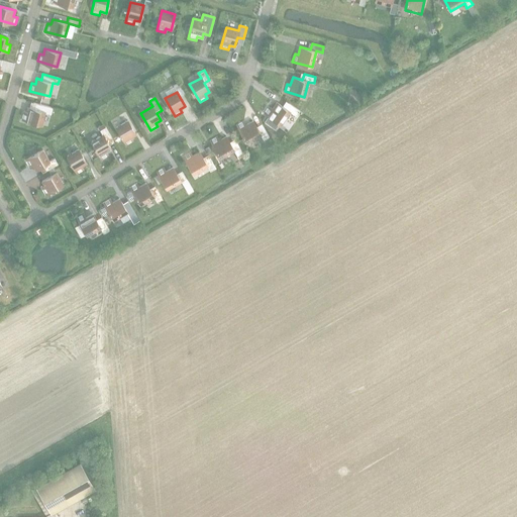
[(299,109),(289,102),(285,100),(281,105),(277,102),(272,108),(269,106),(264,113),(281,125),(290,112),(295,115),(299,109)]
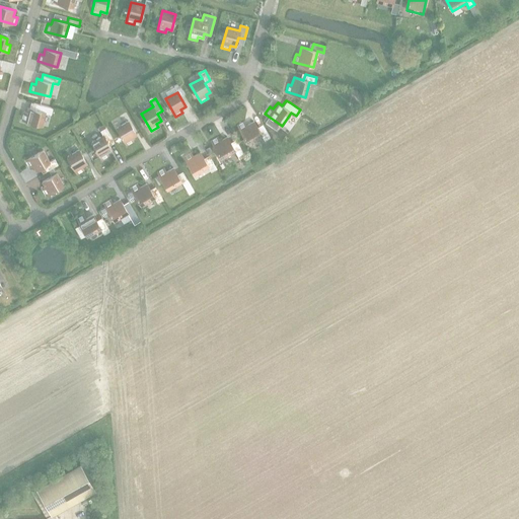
[(45,113),(51,115),(53,107),(41,104),(39,110),(29,108),(27,114),(23,113),(21,121),(42,126),(45,113)]
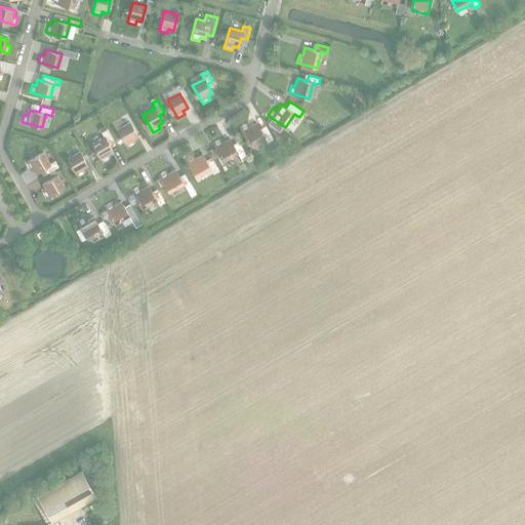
[(102,109),(97,111),(103,120),(107,118),(102,109)]
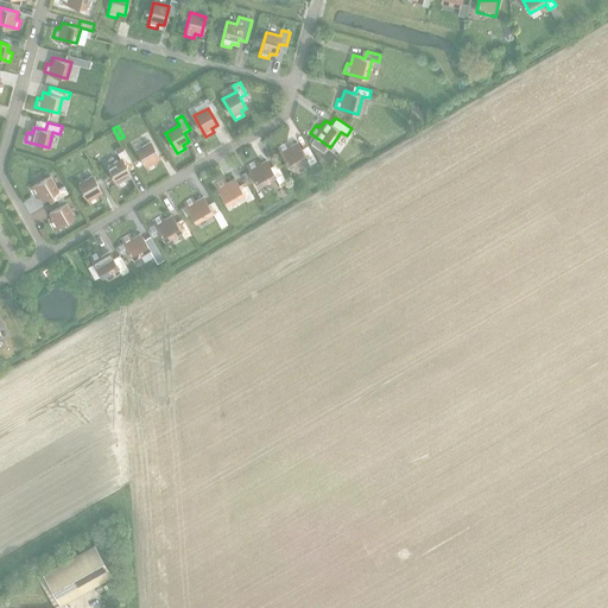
[(137,150),(149,170),(157,165),(154,162),(159,158),(150,141),(137,150)]
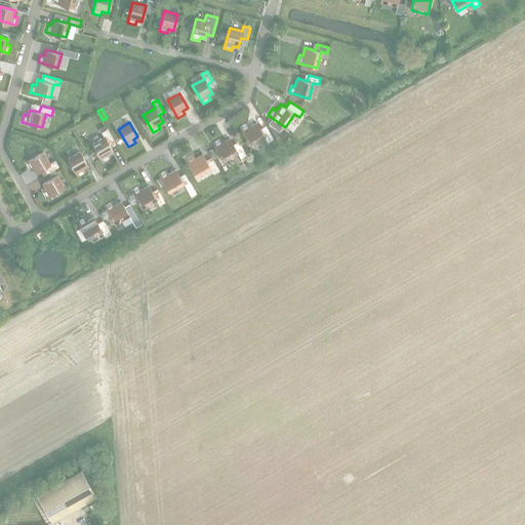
[(267,128),(261,131),(256,122),(249,126),(247,123),(240,127),(250,145),(265,137),(268,143),(273,138),(267,128)]
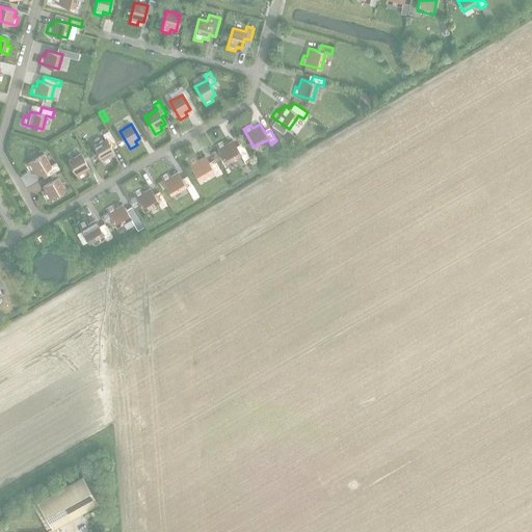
[(94,145),(104,164),(111,160),(109,156),(114,153),(109,144),(114,141),(108,130),(102,134),(105,138),(94,145)]
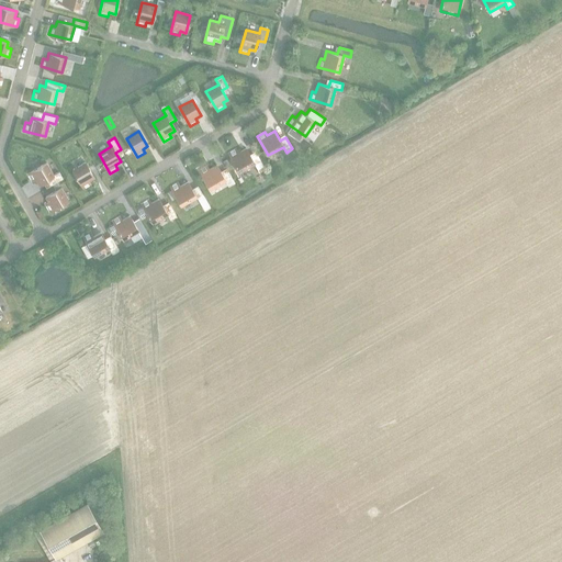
[(257,154),(251,157),(246,147),(238,152),(236,148),(228,153),(239,172),(254,164),(257,169),(263,165),(257,154)]
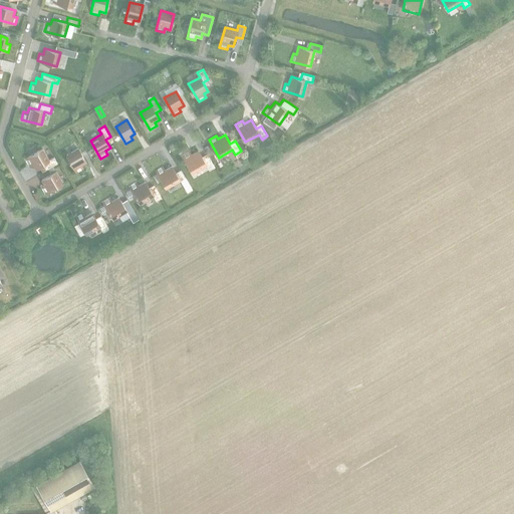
[(66,155),(76,173),(83,169),(81,165),(86,163),(77,148),(66,155)]
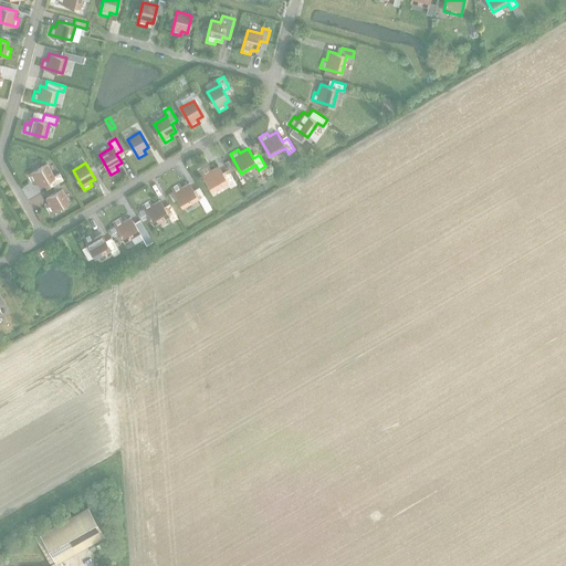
[(60,173),(54,176),(46,164),(27,175),(31,182),(35,180),(39,186),(49,180),(52,186),(63,179),(60,173)]
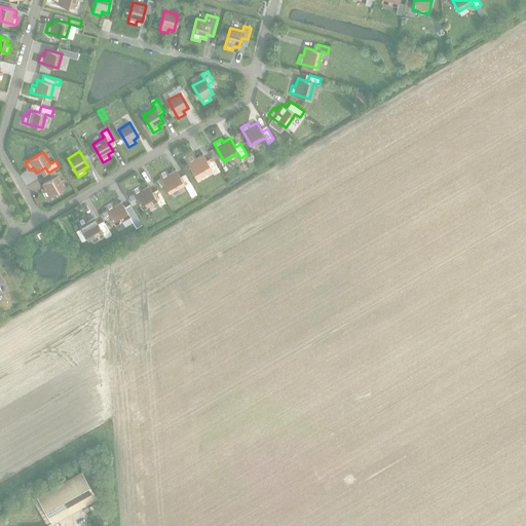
[(213,159),(208,163),(202,154),(195,158),(193,154),(186,158),(197,177),(211,168),(214,174),(220,171),(213,159)]
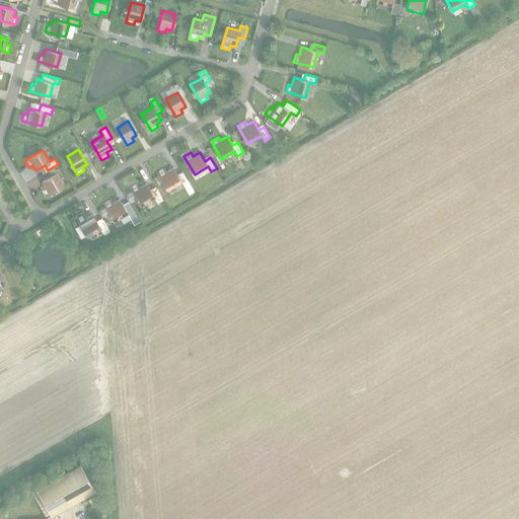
[(187,178),(181,181),(173,167),(166,171),(164,168),(157,172),(167,191),(181,182),(184,187),(190,183),(187,178)]
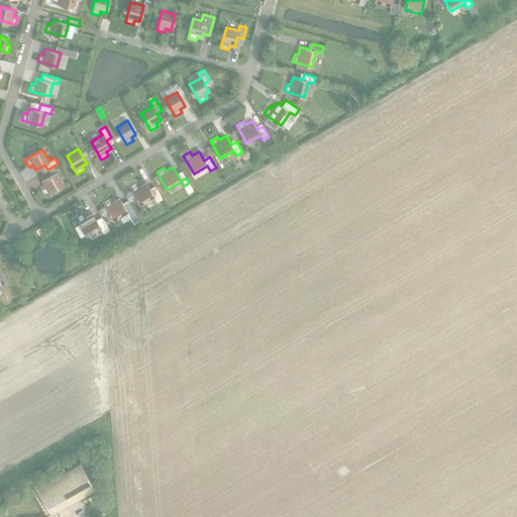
[(40,188),(44,195),(63,184),(56,173),(41,181),(44,186),(40,188)]
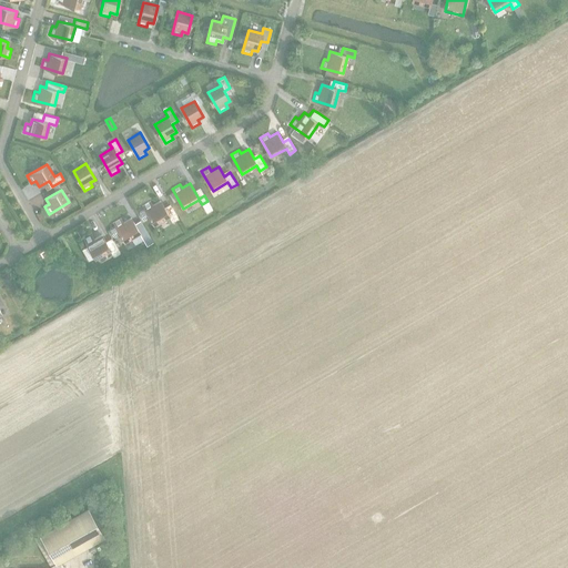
[(172,206),(165,210),(160,201),(152,205),(150,201),(142,205),(144,209),(139,212),(143,220),(149,216),(154,225),(165,219),(169,224),(179,219),(172,206)]
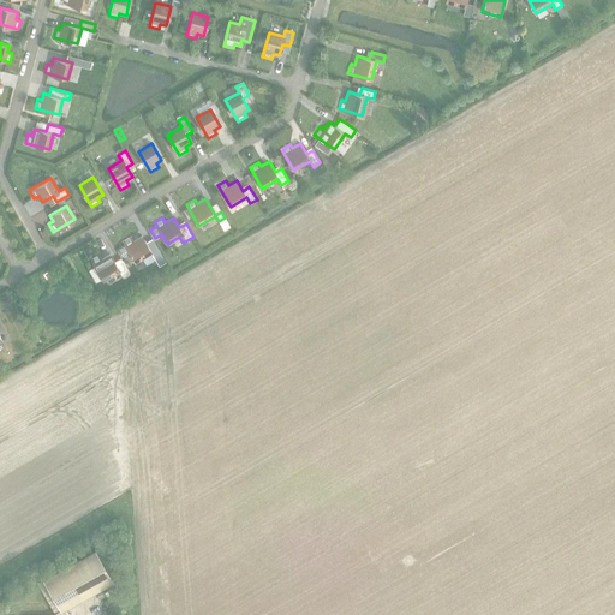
[(157,249),(151,252),(142,236),(133,240),(131,237),(123,242),(125,245),(119,249),(124,256),(130,254),(135,262),(151,254),(154,258),(161,254),(157,249)]
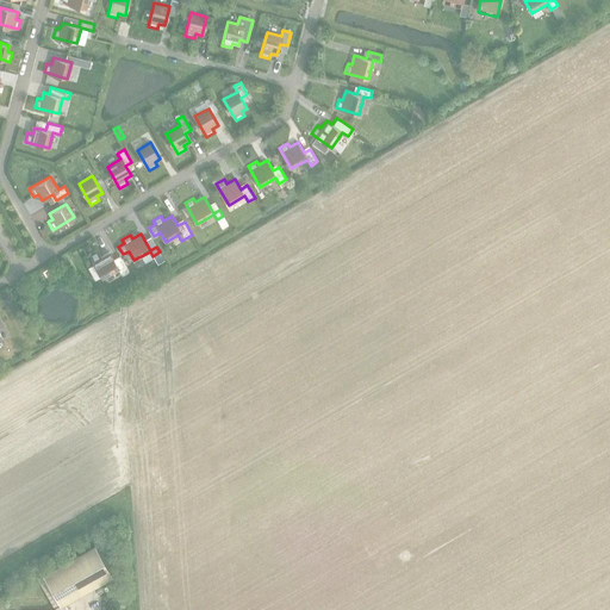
[(122,259),(116,262),(109,251),(101,256),(99,253),(91,257),(103,279),(118,269),(122,275),(129,271),(122,259)]
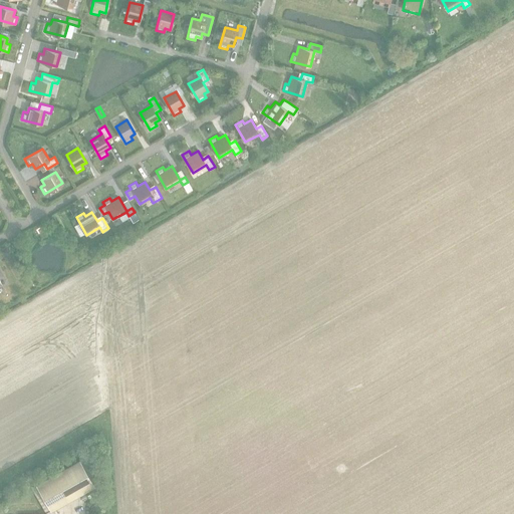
[(35,483),(50,510),(94,485),(79,459),(35,483)]
